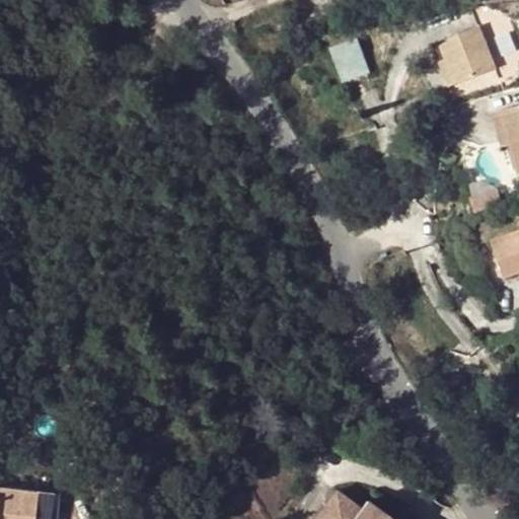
[(480,22),(443,36),(449,55),(458,78),(496,65),(480,22)]
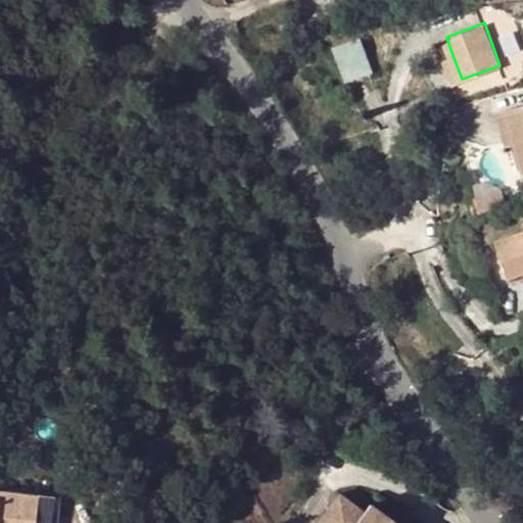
[(331,46),(341,84),(372,75),(361,37),(331,46)]
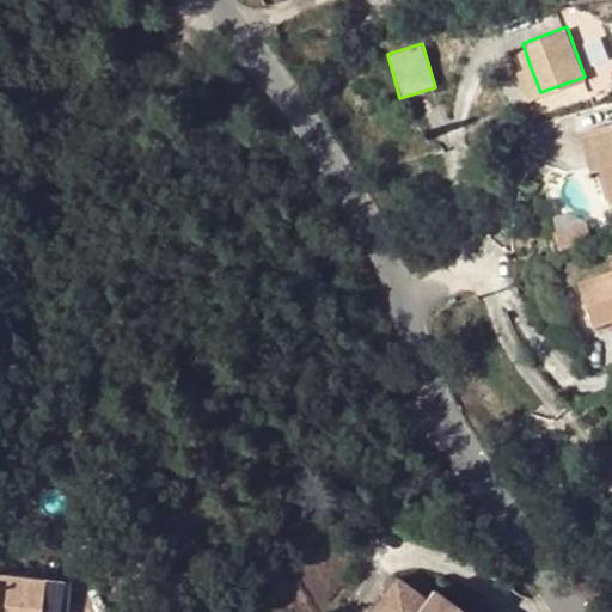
[(531,96),(540,92),(530,65),(521,68),(531,96)]
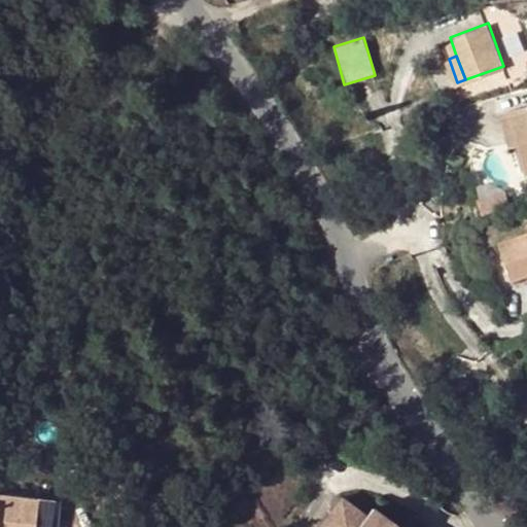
[(526,105),(511,109),(520,144),(526,169),(526,105)]
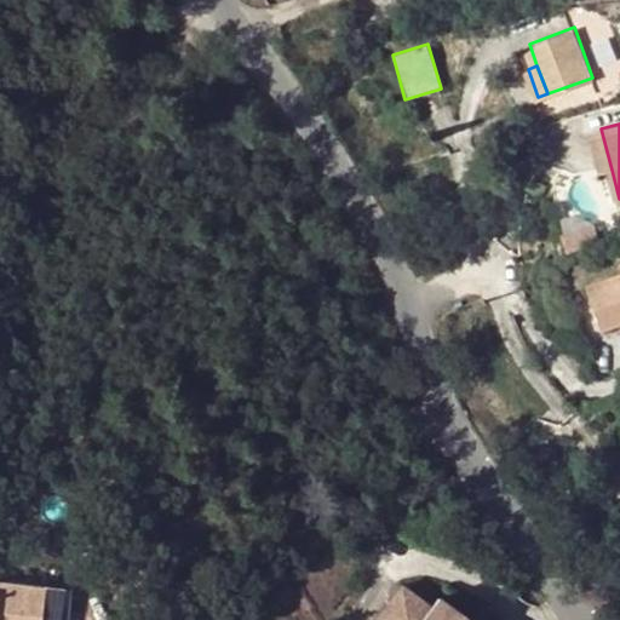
[(601,128),(591,132),(601,172),(612,170),(601,128)]
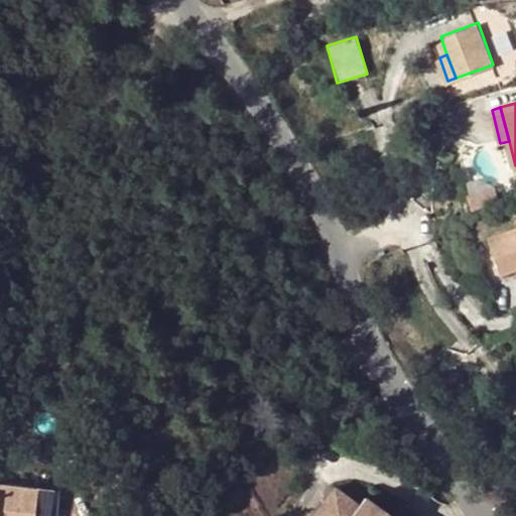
[(496,188),(471,197),(473,204),(498,196),(496,188)]
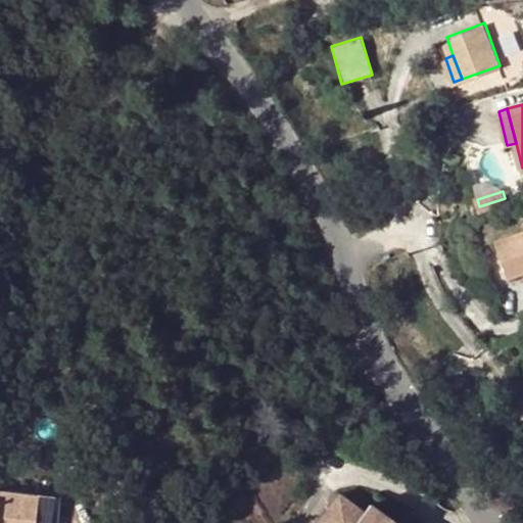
[(522,227),(494,236),(506,273),(522,268),(522,227)]
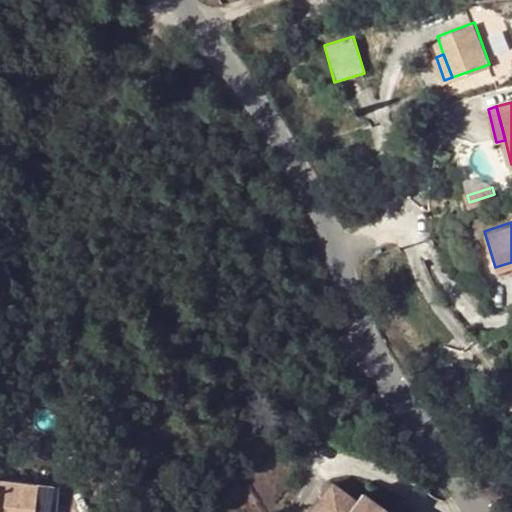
[(0,511),(31,511),(35,482),(0,478),(0,511)]
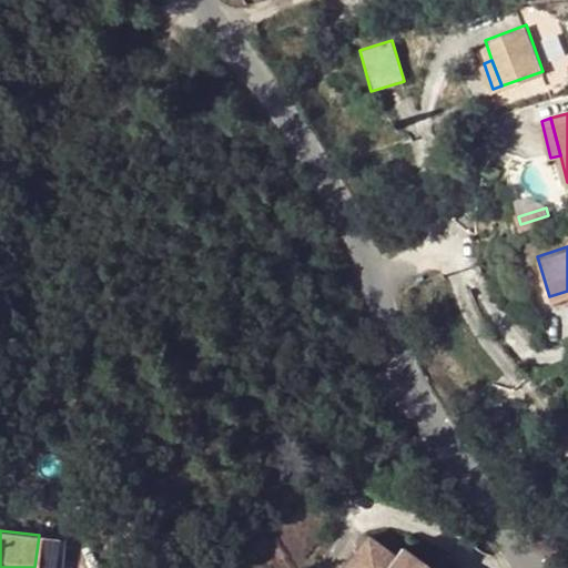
[(381,544),(364,567),(435,567),(415,554),(408,564),(381,544)]
